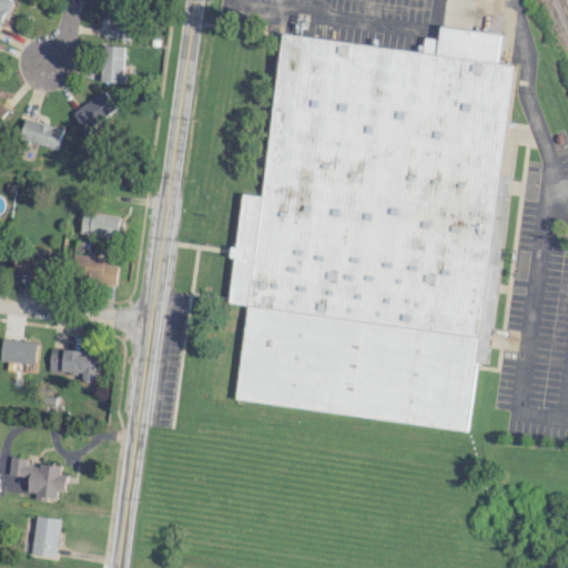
[(0,0),(0,28),(11,0),(0,0)]
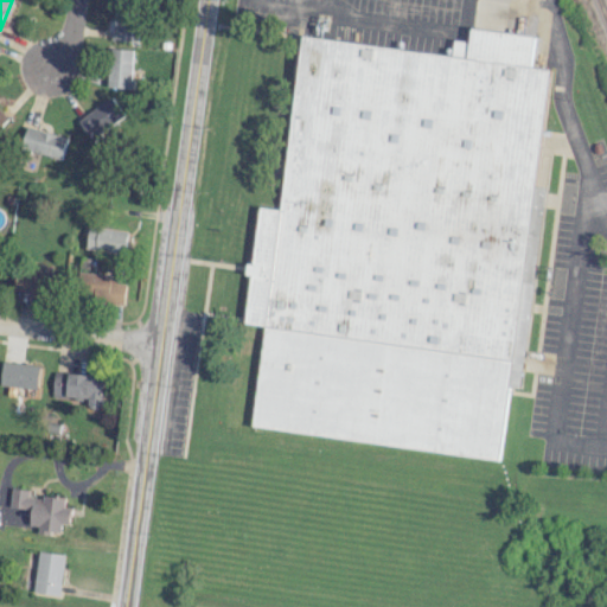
[(110,39),(135,43),(141,5),(116,1),(110,39)]
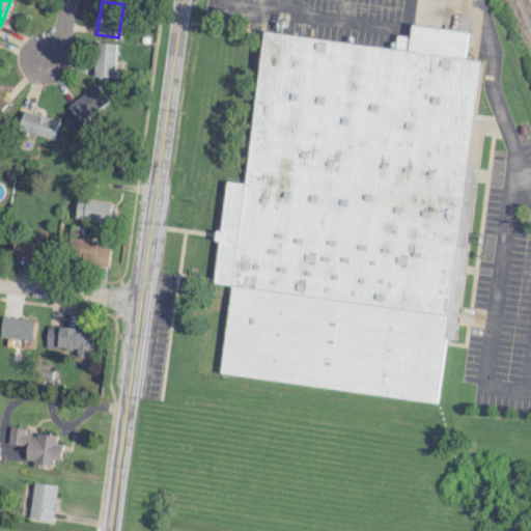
[(267,31),(396,49),(398,33),(411,35),(412,22),(471,30),(467,59),(483,61),(436,401),(221,371),(232,284),(215,282),(221,241),(215,241),(217,231),(222,232),(229,183),(245,185),(267,31)]
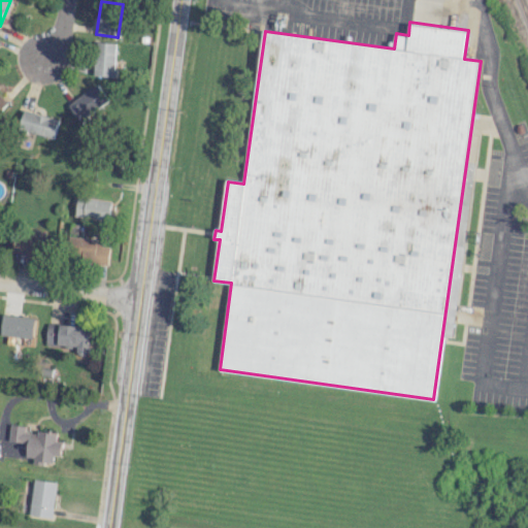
[(94,76),(113,76),(114,43),(95,42),(94,76)]
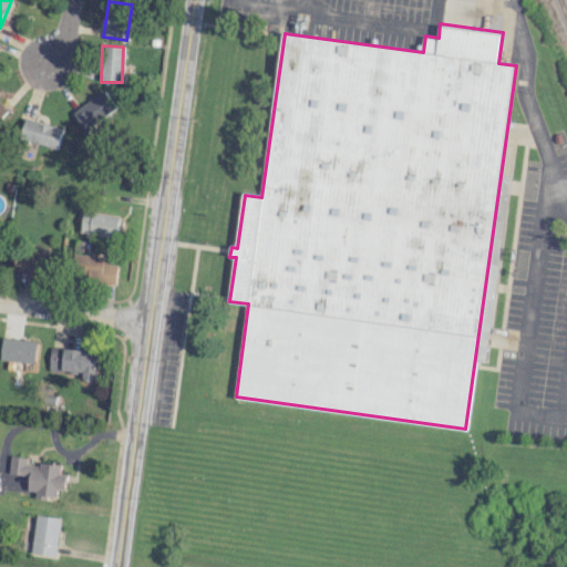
[(72,111),(82,130),(115,112),(105,93),(72,111)]
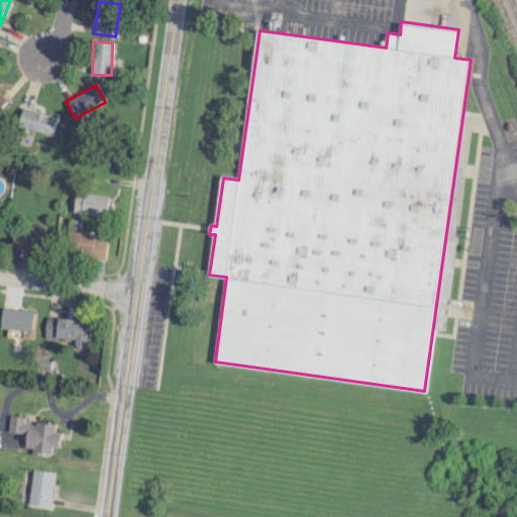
[(56,116),(22,108),(18,126),(52,135),(56,116)]
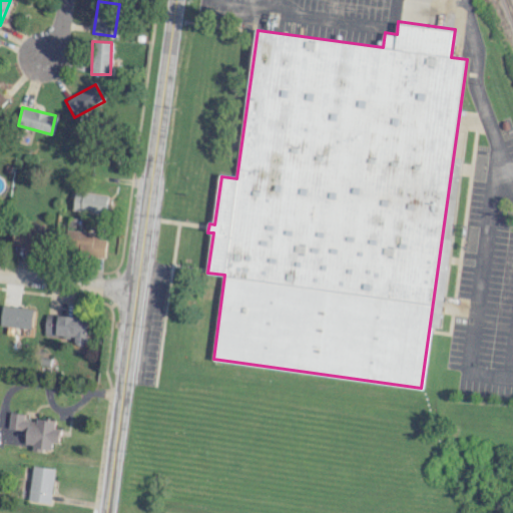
[(107,213),(108,193),(74,191),(73,212),(107,213)]
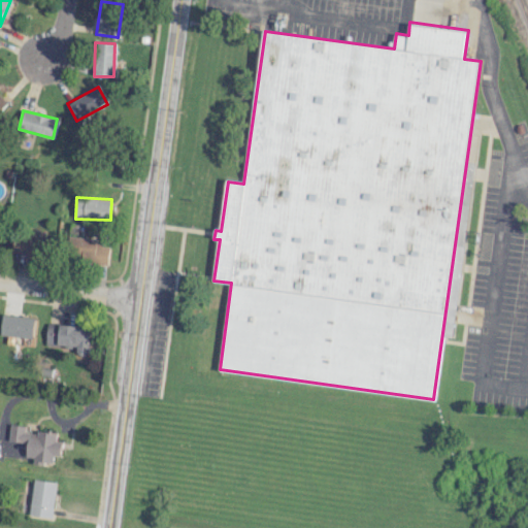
[(47,237),(17,231),(12,252),(44,258),(47,237)]
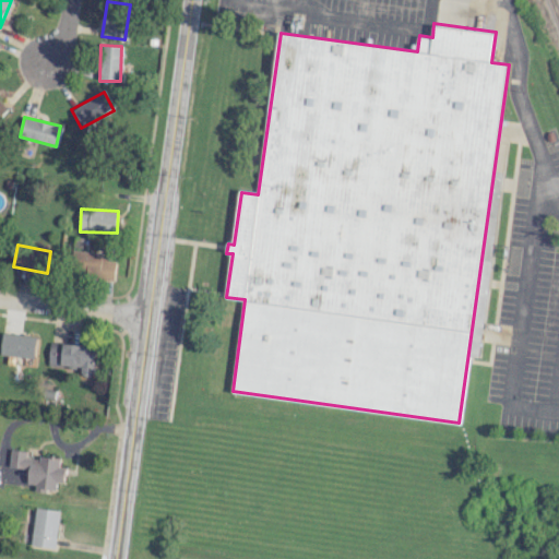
[(71,269),(125,277),(128,258),(73,249),(71,269)]
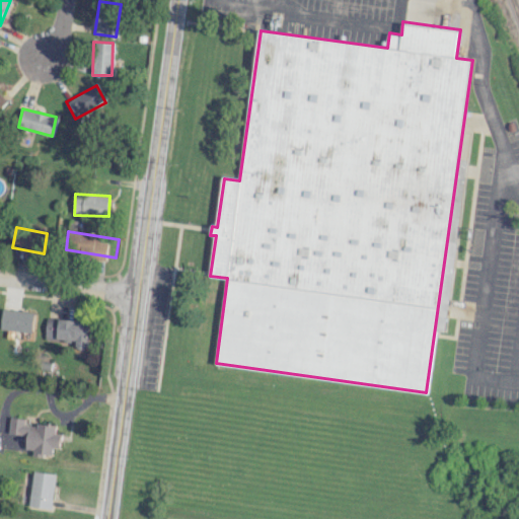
[(31,334),(33,312),(2,309),(0,329),(31,334)]
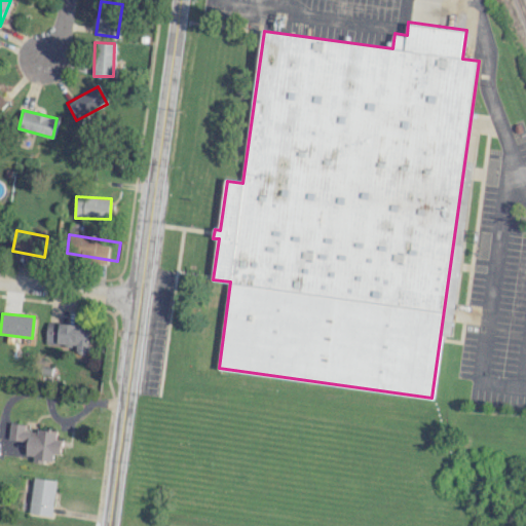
[(44,342),(75,346),(75,353),(87,354),(90,327),(46,322),(44,342)]
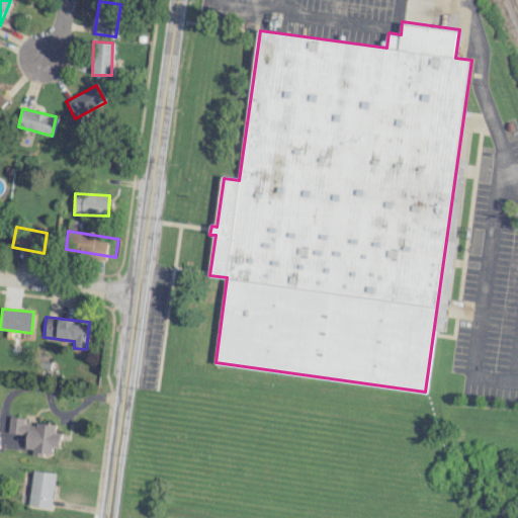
[(8,433),(26,435),(25,448),(33,449),(33,454),(52,456),(53,447),(60,447),(61,433),(55,433),(56,426),(24,423),(25,418),(10,417),(8,433)]
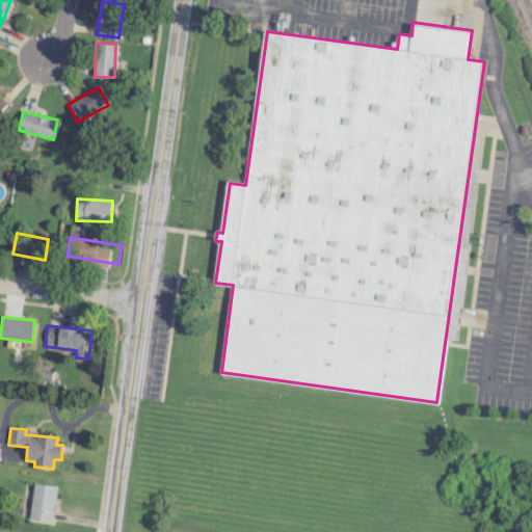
[(52,523),(58,486),(35,483),(29,519),(52,523)]
